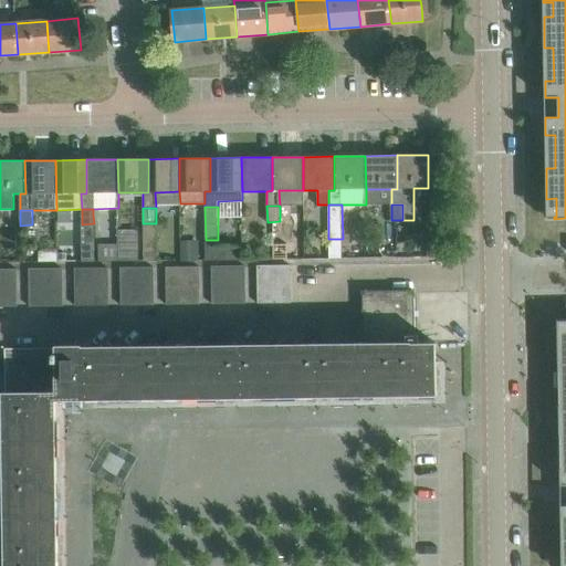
[(100,215),(93,215),(94,223),(82,224),(82,243),(94,243),(94,238),(100,238),(100,215)]
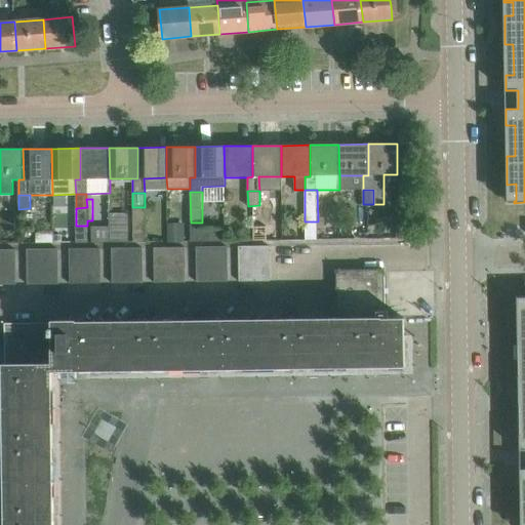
[(145,242),(145,207),(132,207),(133,242),(145,242)]
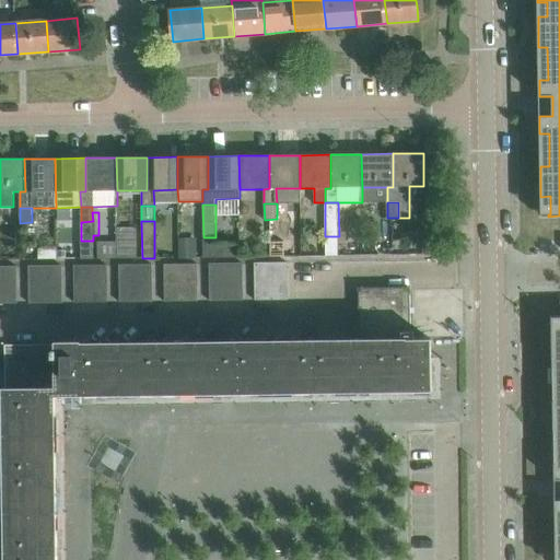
[(284,226),(270,226),(270,257),(284,256),(284,226)]
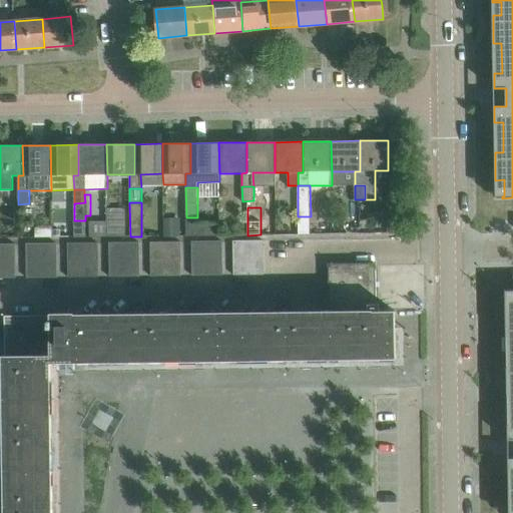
[(122,236),(122,209),(108,209),(108,236),(122,236)]
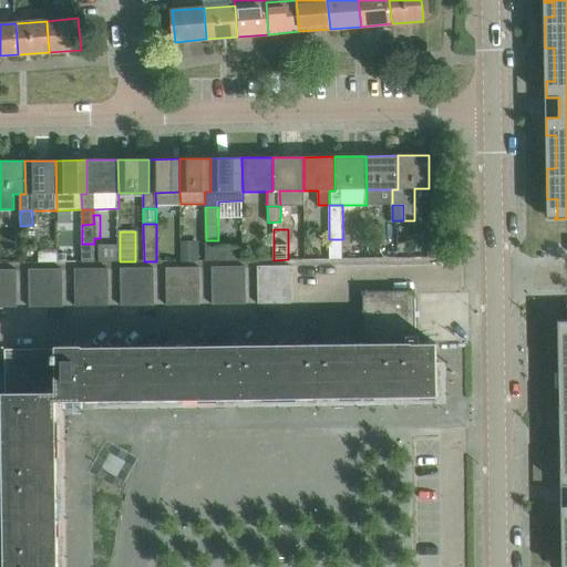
[(198,239),(181,239),(181,260),(198,260),(198,239)]
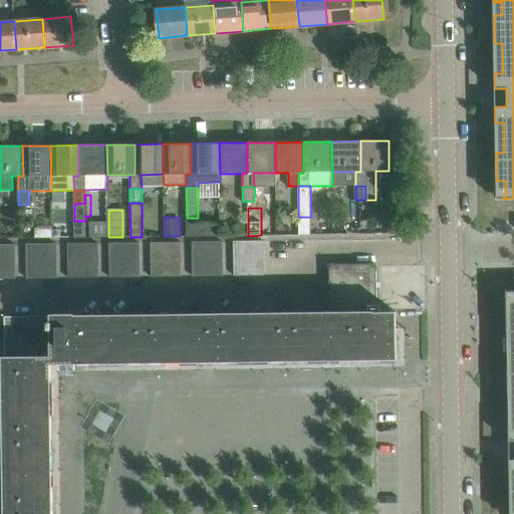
[(311,234),(311,217),(298,217),(299,234),(311,234)]
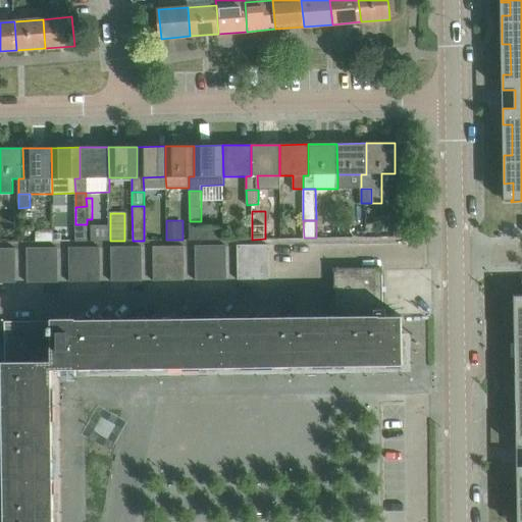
[(224,227),(201,227),(201,221),(190,221),(190,240),(195,240),(224,240),(224,227)]
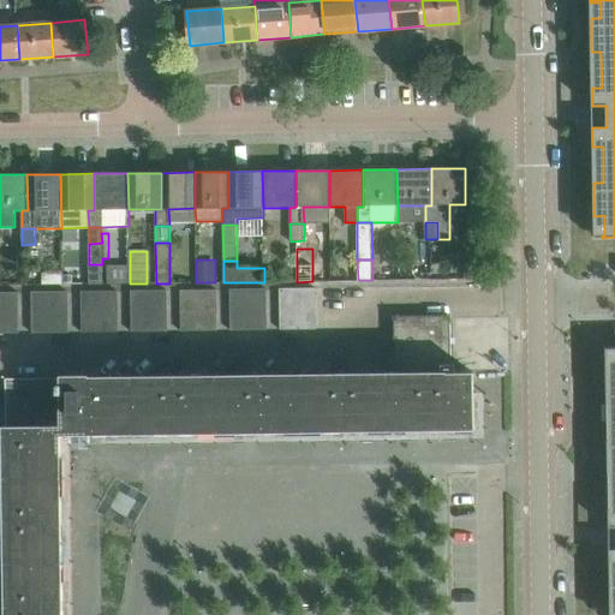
[(102,284),(102,264),(89,264),(89,285),(95,285),(102,284)]
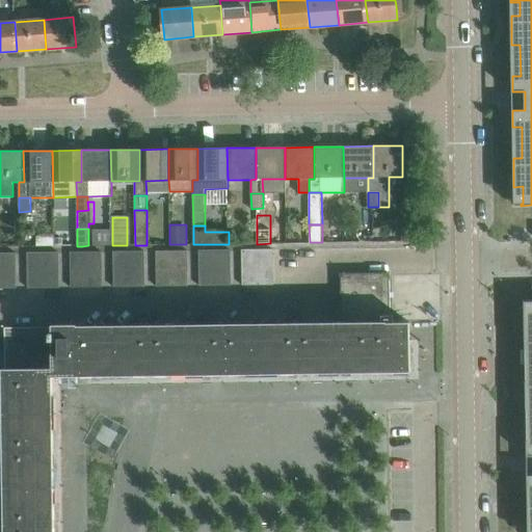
[(36,236),(36,246),(54,246),(53,236),(36,236)]
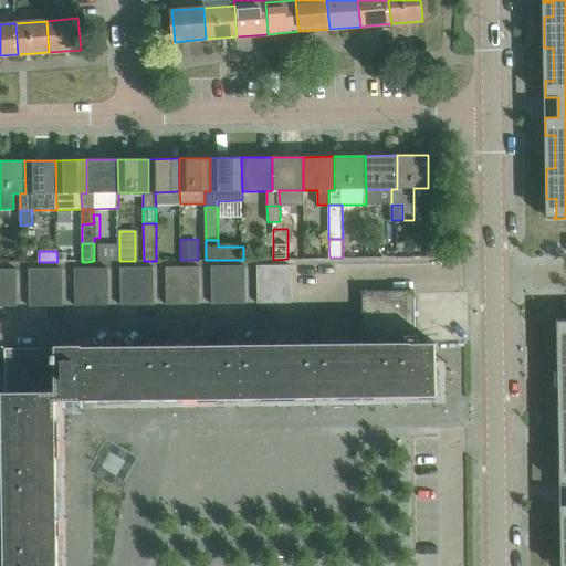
[(245,275),(245,265),(229,266),(229,275),(245,275)]
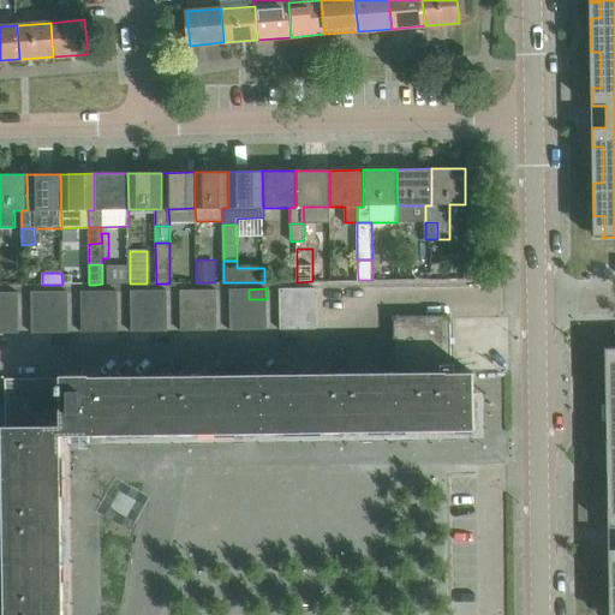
[(298,299),(298,288),(280,288),(280,299),(298,299)]
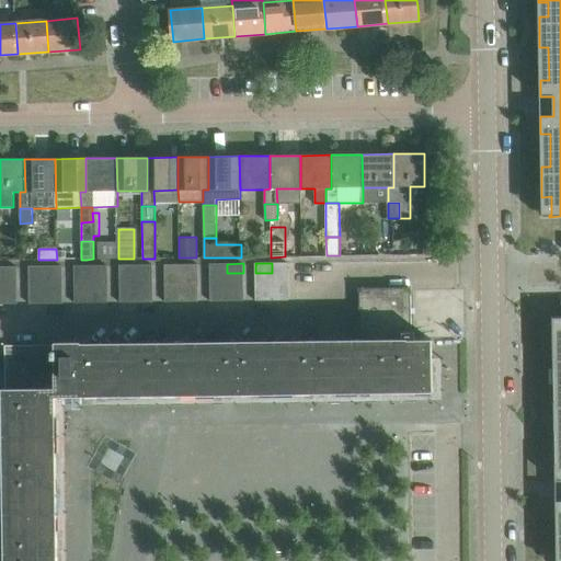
[(288,272),(288,263),(272,263),(272,273),(288,272)]
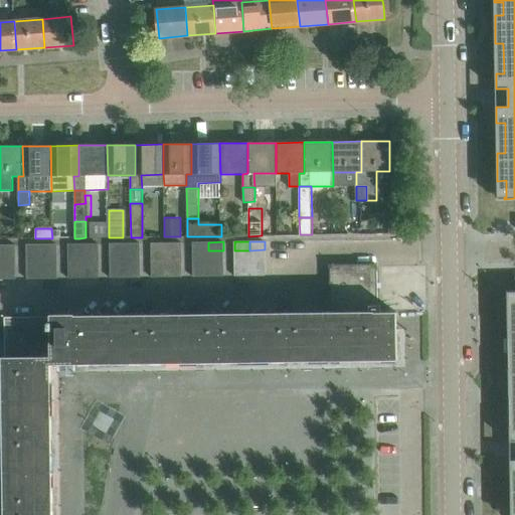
[(166,251),(166,242),(151,242),(151,251),(166,251)]
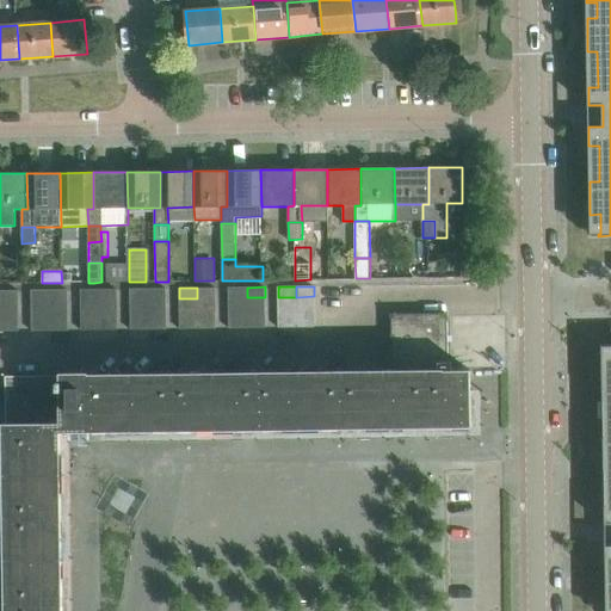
[(215,298),(215,288),(197,288),(197,298),(215,298)]
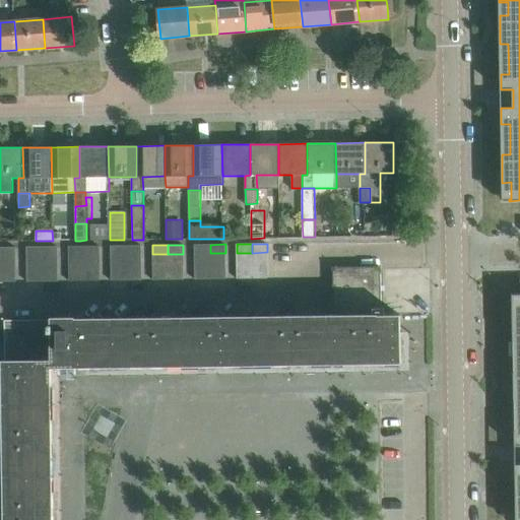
[(210,253),(210,245),(194,245),(195,254),(210,253)]
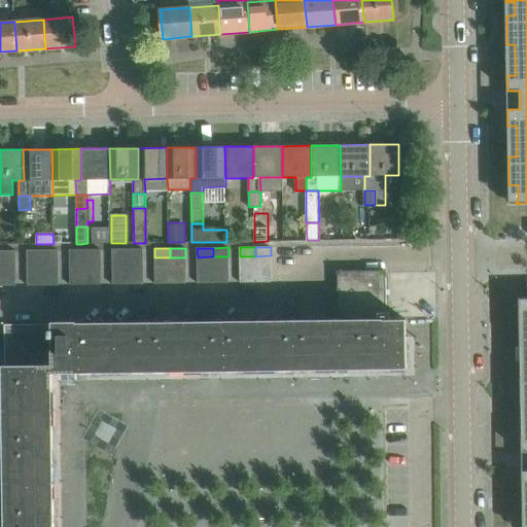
[(85,258),(85,249),(70,249),(70,258),(85,258)]
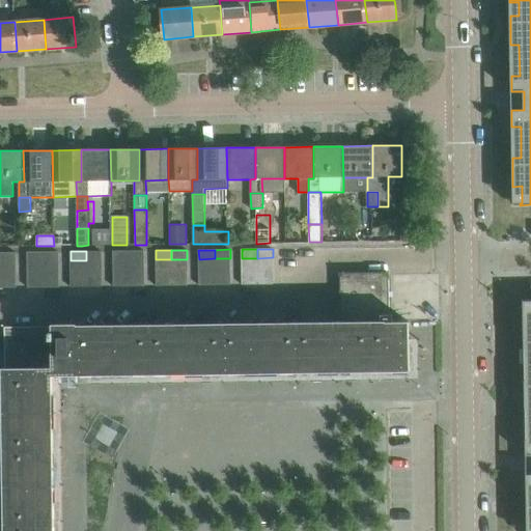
[(102,260),(102,251),(86,251),(86,260),(102,260)]
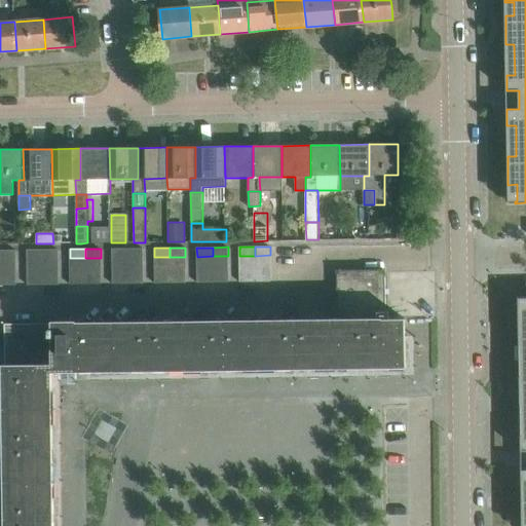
[(127,257),(127,249),(112,249),(112,258),(127,257)]
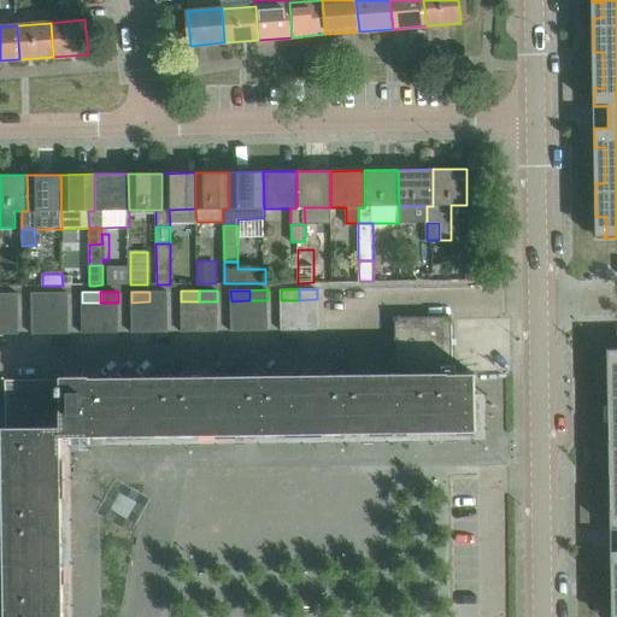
[(168,301),(168,292),(150,292),(150,301),(168,301)]
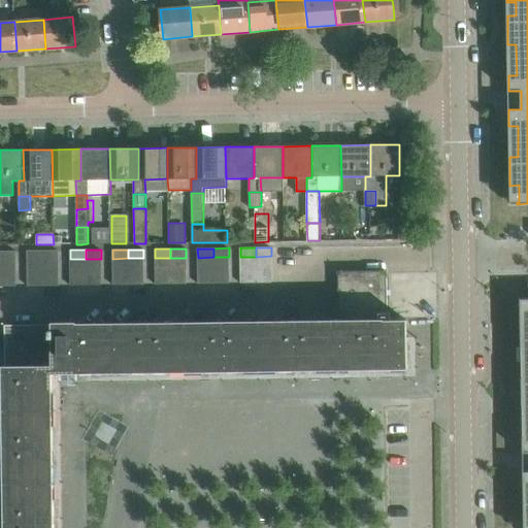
[(15,251),(0,251),(0,260),(15,260),(15,251)]
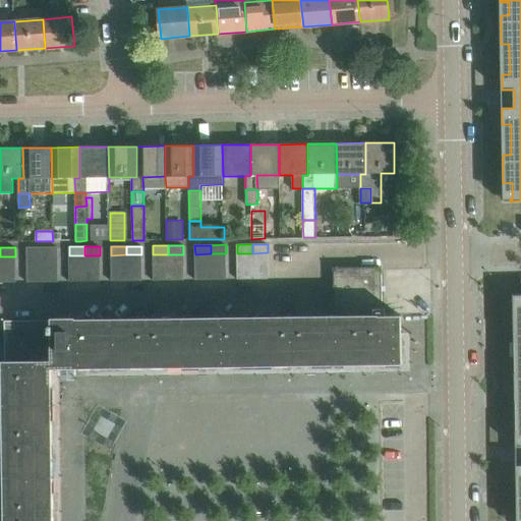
[(42,255),(42,247),(26,247),(26,256),(42,255)]
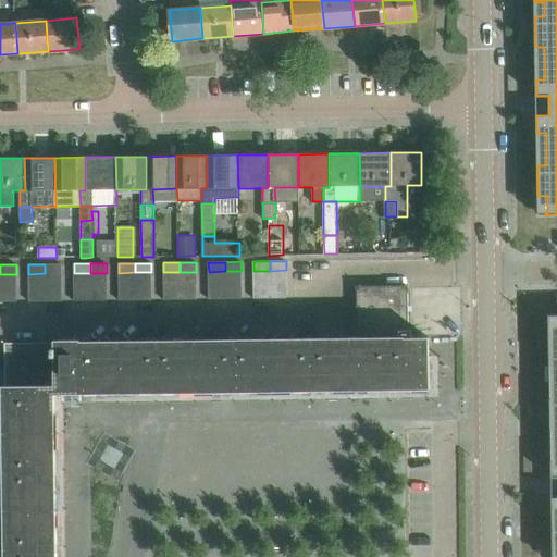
[(61,273),(61,264),(45,264),(45,273),(61,273)]
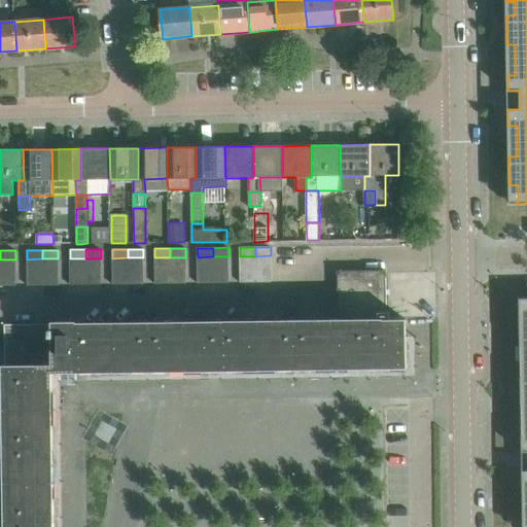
[(271,265),(271,255),(255,256),(255,265),(271,265)]
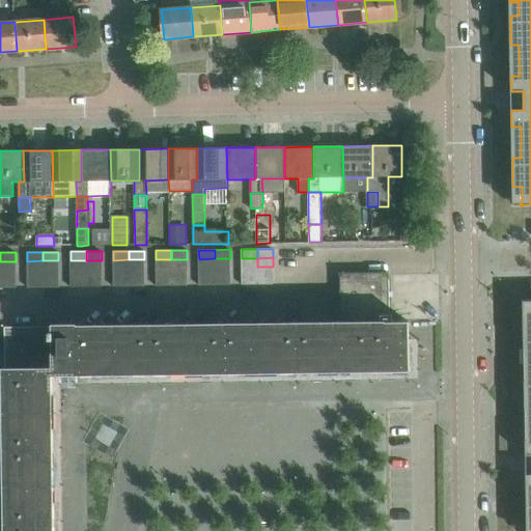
[(215,268),(215,258),(199,259),(199,268),(215,268)]
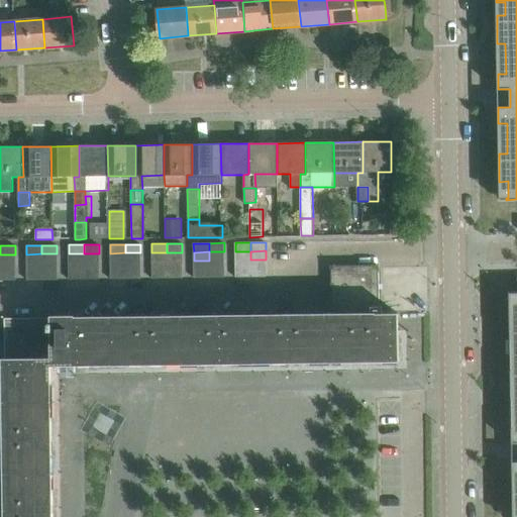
[(224,261),(224,251),(209,251),(209,261),(224,261)]
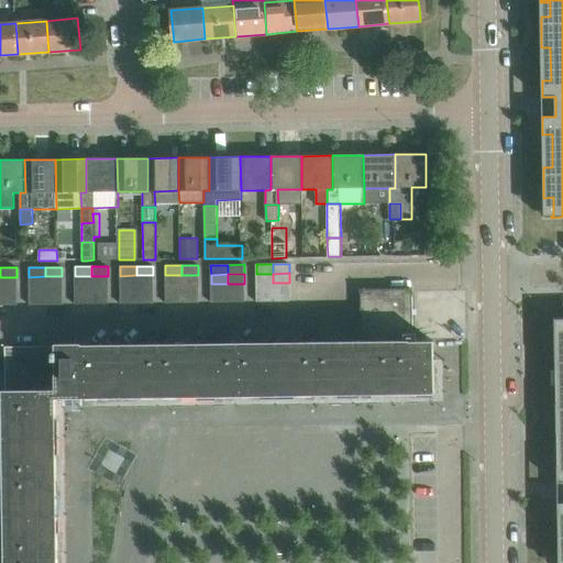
[(273,283),(273,274),(256,274),(256,283),(273,283)]
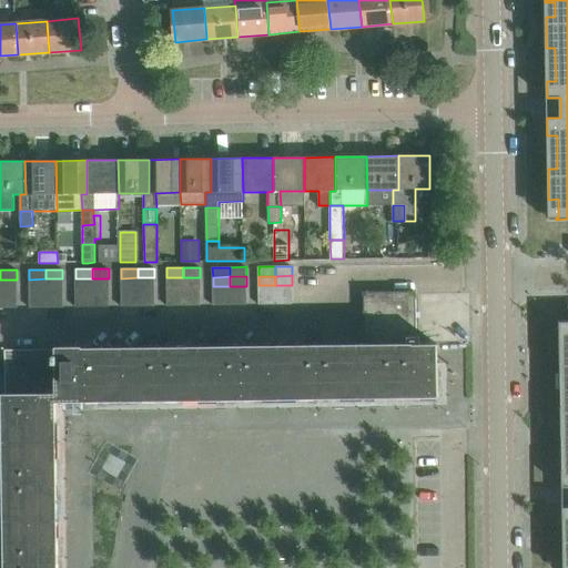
[(138,287),(138,277),(121,279),(121,287),(138,287)]
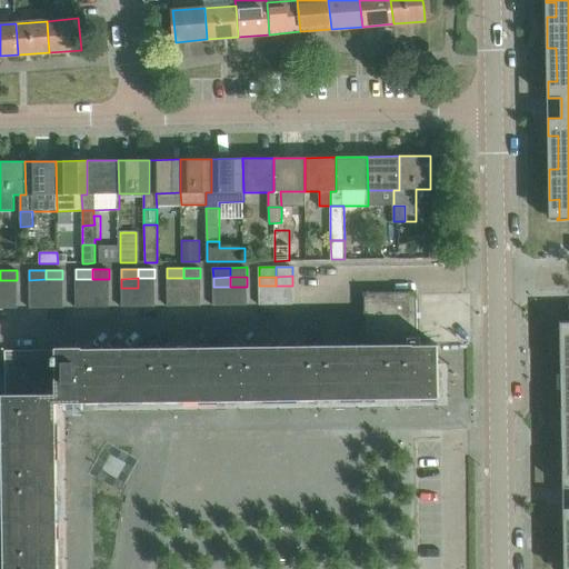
[(155,288),(155,278),(138,278),(138,288),(155,288)]
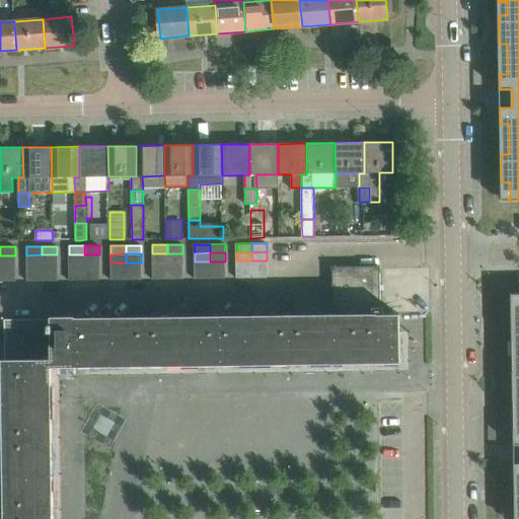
[(168,262),(167,253),(152,253),(152,262),(168,262)]
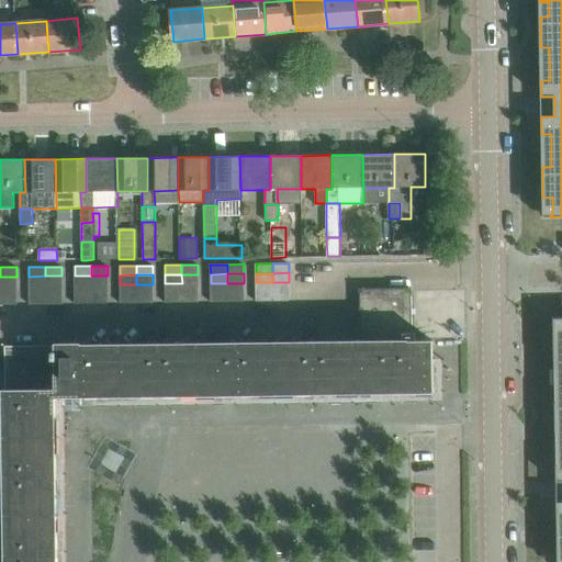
[(198,283),(198,274),(181,274),(182,283),(198,283)]
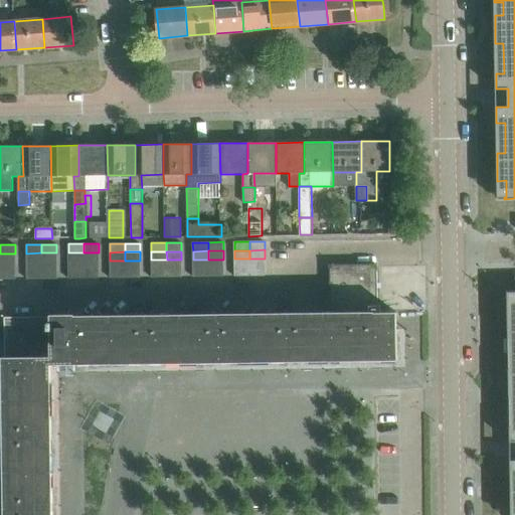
[(42,262),(41,252),(26,253),(26,262),(42,262)]
